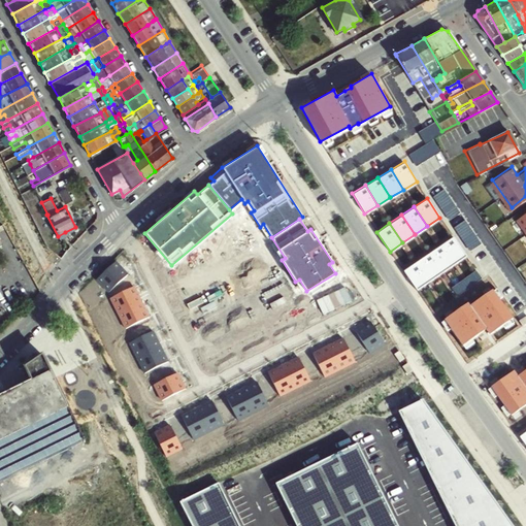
[(453,235),(439,244),(453,264),(465,255),(453,235)]
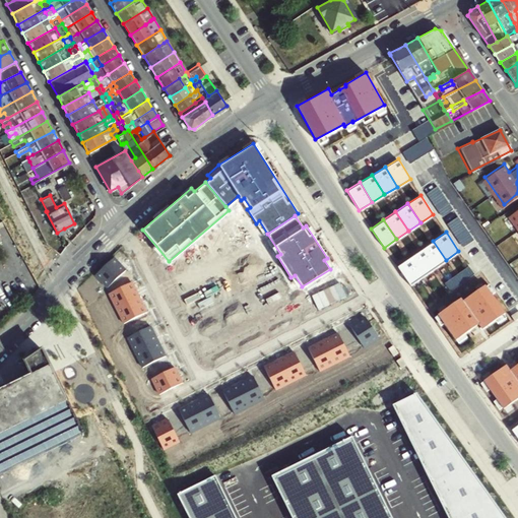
[(433,241),(421,249),(434,268),(446,260),(433,241)]
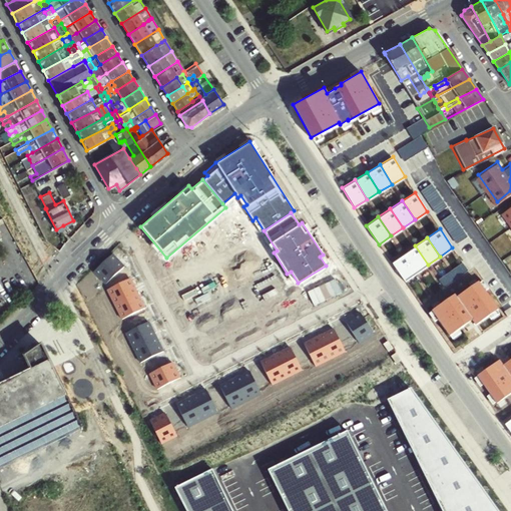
[(415,245),(403,253),(416,273),(428,265),(415,245)]
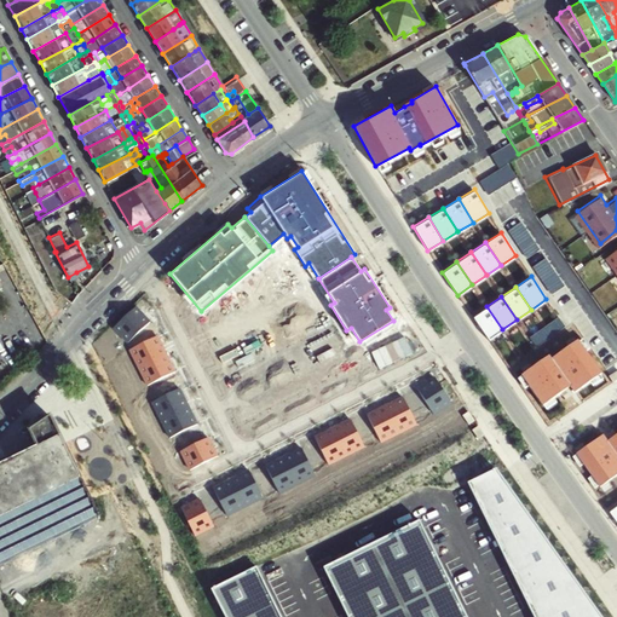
[(111,327),(126,341),(148,321),(133,305),(111,327)]
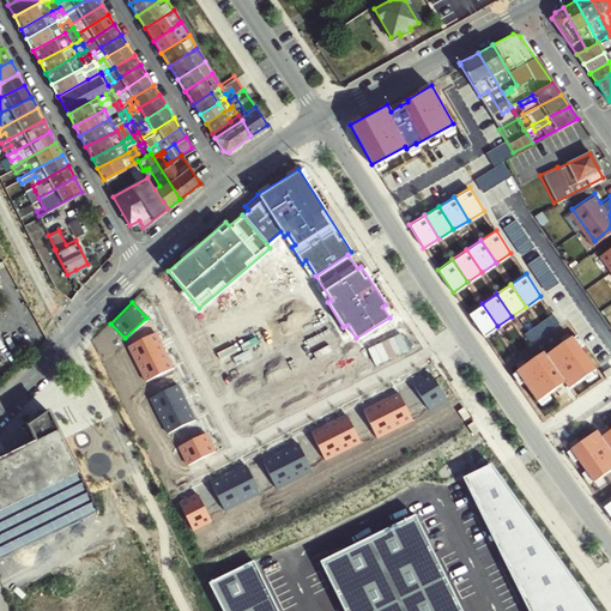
[(482,303),(467,313),(483,336),(497,326),(482,303)]
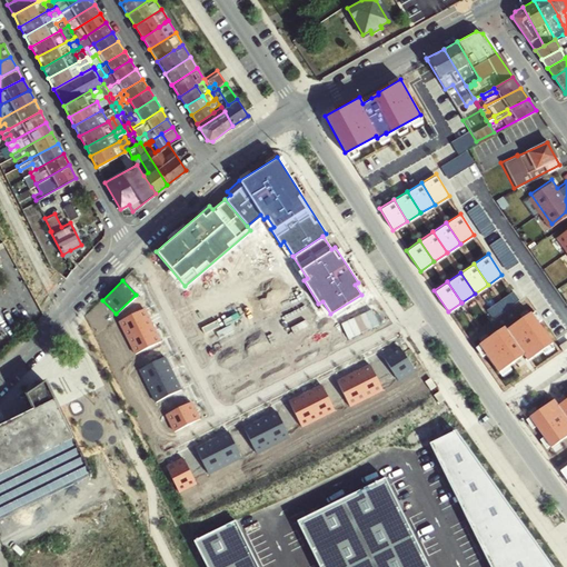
[(117,320),(125,337),(150,324),(142,307),(117,320)]
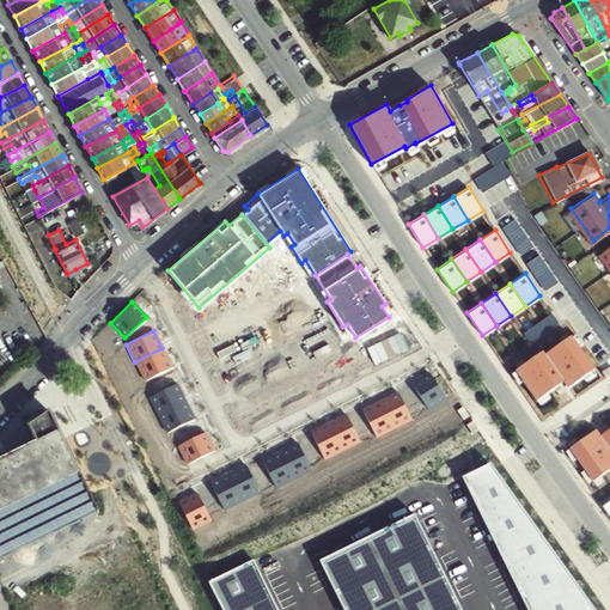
[(541,351),(514,368),(535,398),(562,379),(567,386),(592,367),(569,335),(543,353),(541,351)]
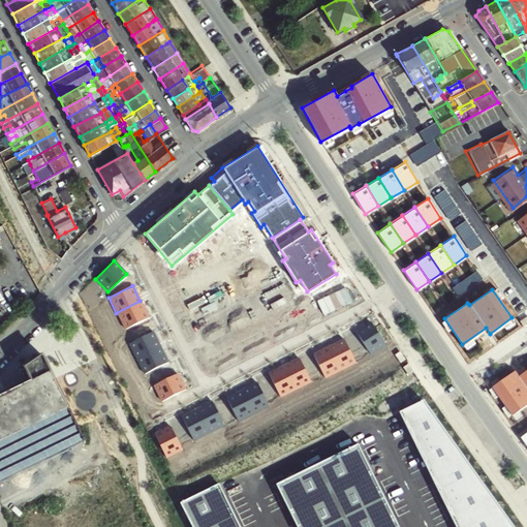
[(116,313),(124,328),(148,316),(140,301),(116,313)]
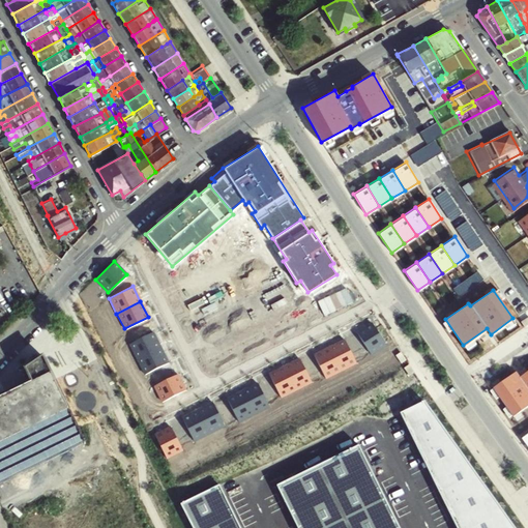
[(519,320),(522,324),(527,320),(527,314),(519,320)]
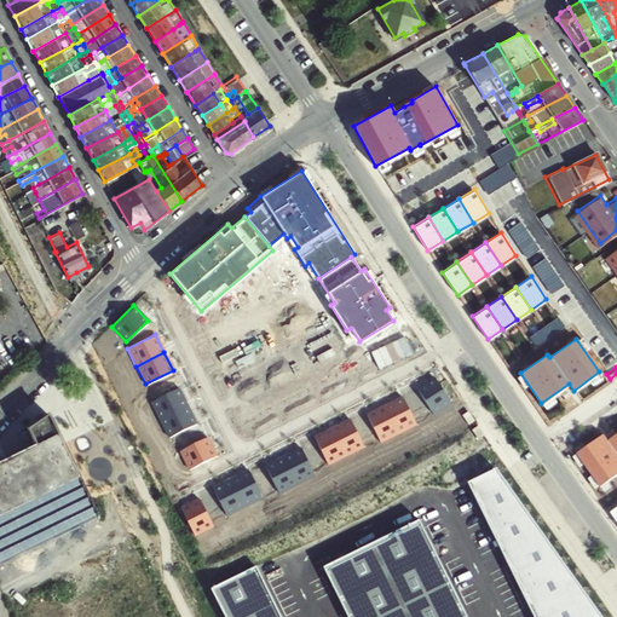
[(433,375),(416,386),(433,411),(450,401),(433,375)]
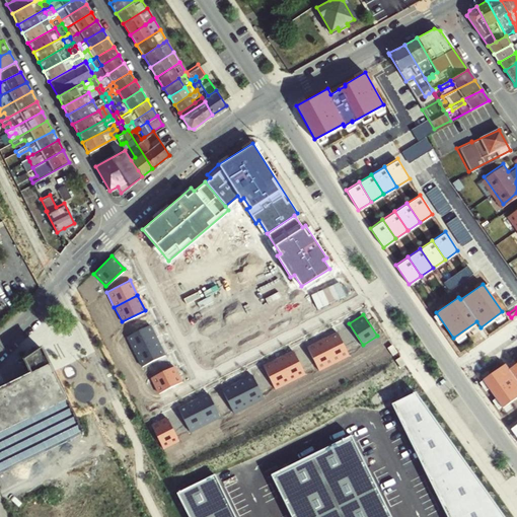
[(126,336),(133,351),(156,339),(148,324),(126,336)]
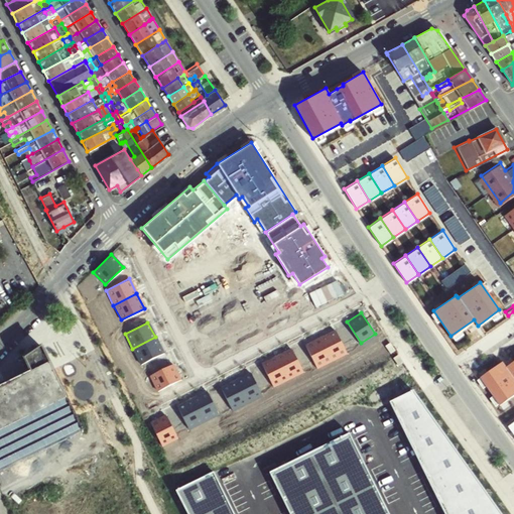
[(335,329),(319,336),(331,359),(346,352),(335,329)]
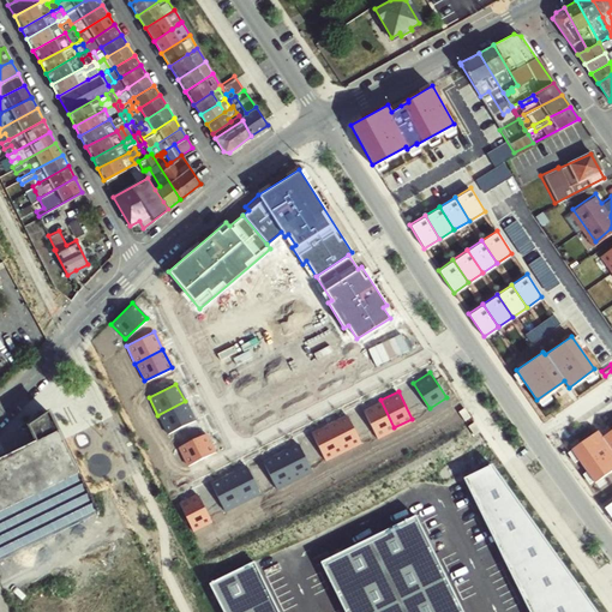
[(377,437),(394,427),(381,400),(363,409),(377,437)]
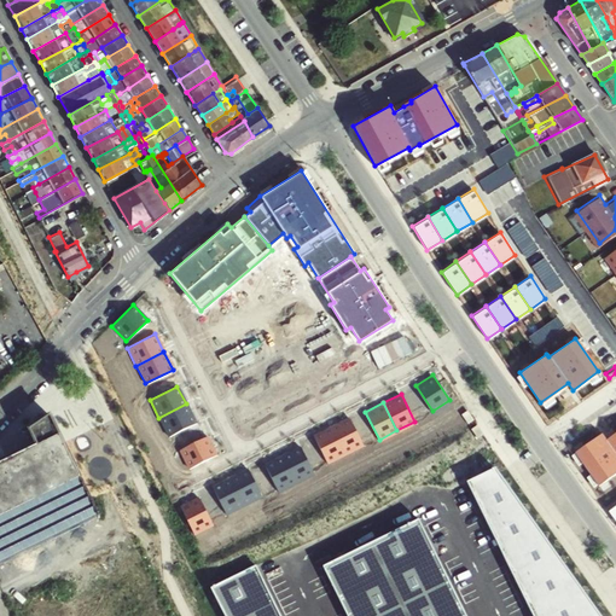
[(158,418),(168,436),(195,422),(186,404),(158,418)]
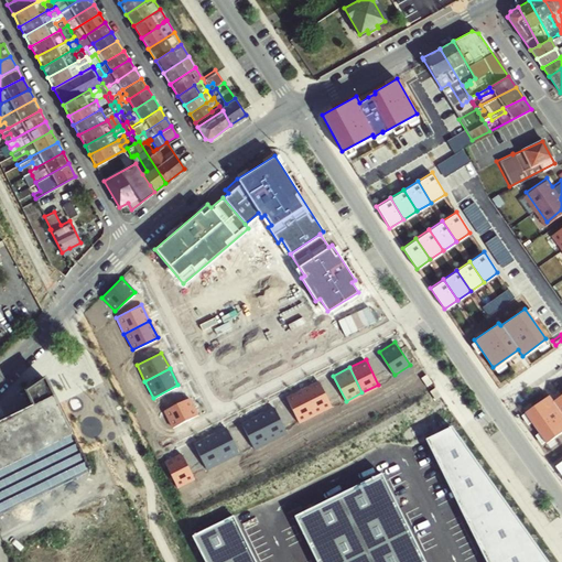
[(424,373),(419,376),(425,385),(430,381),(424,373)]
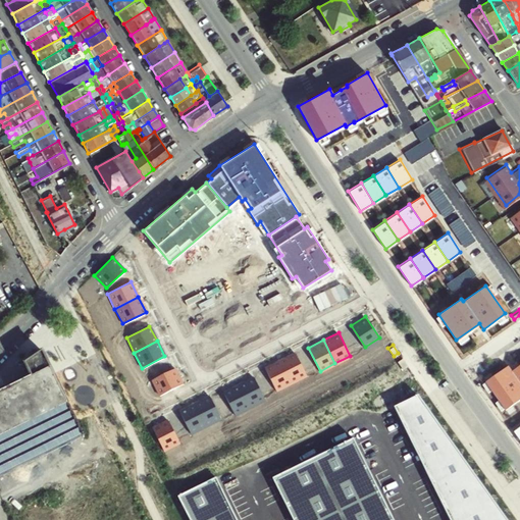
[(0,474),(84,436),(41,350),(33,355),(23,361),(30,374),(1,390),(0,387),(0,474)]
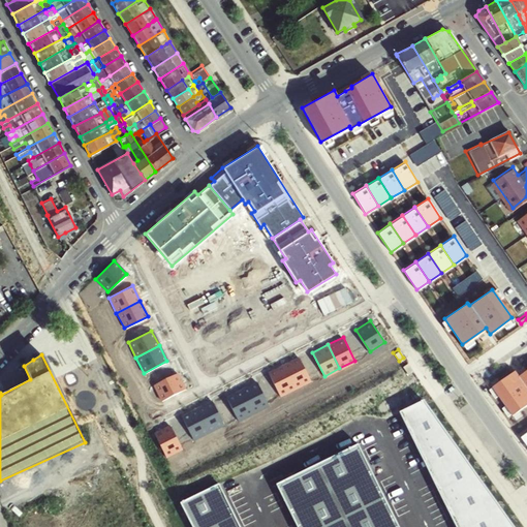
[(298,357),(283,364),(295,388),(310,379),(298,357)]
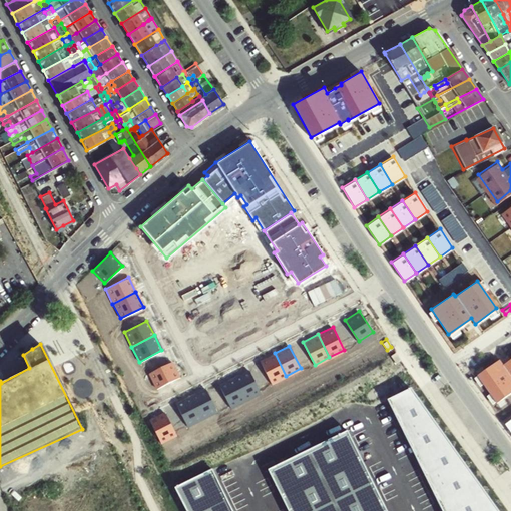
[(398,357),(393,350),(388,353),(394,361),(398,357)]
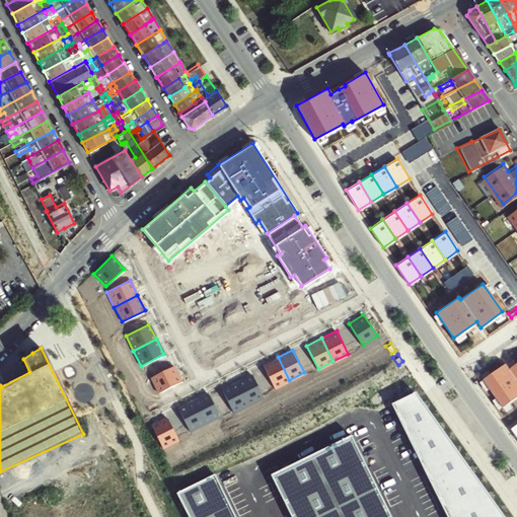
[(263,365),(274,387),(289,380),(278,357),(263,365)]
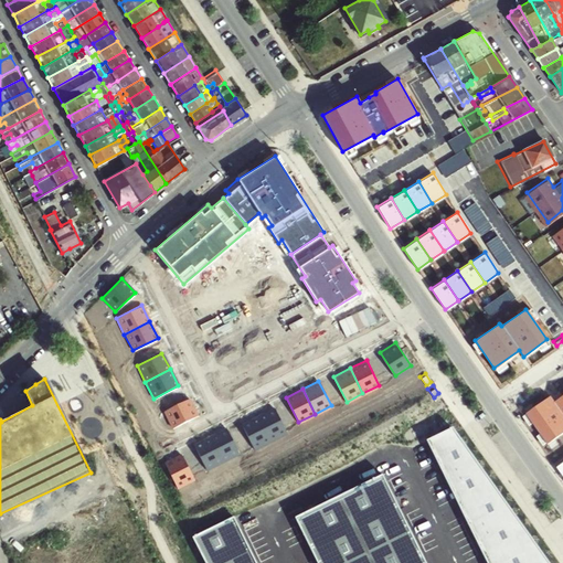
[(549,394),(524,412),(545,443),(562,429),(562,393),(552,401),(549,394)]
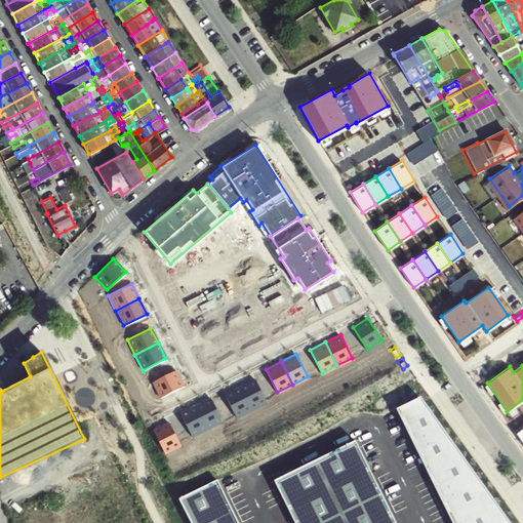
[(174,369),(152,381),(159,397),(183,386),(174,369)]
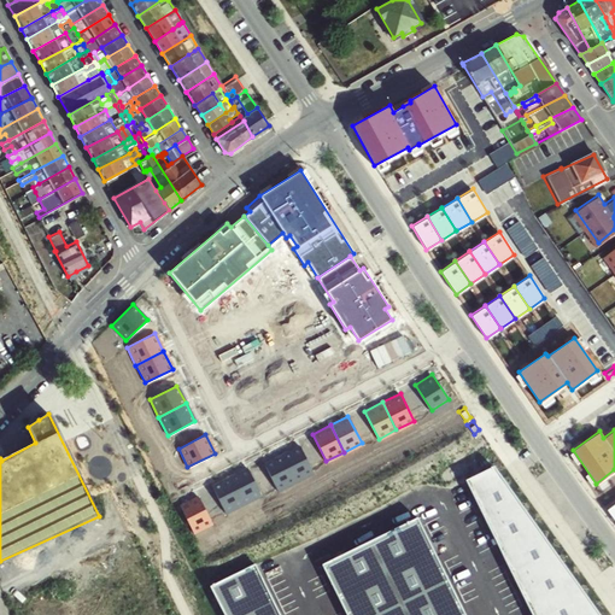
[(298,445),(281,454),(294,481),(312,472),(298,445)]
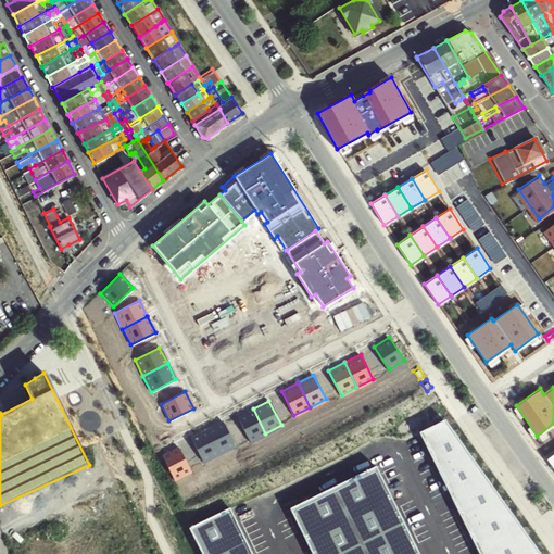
[(253,408),(237,417),(250,441),(265,433),(253,408)]
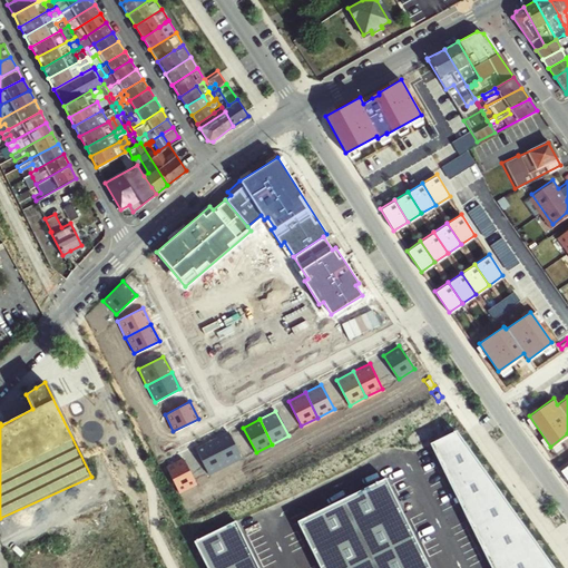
[(430,442),(491,567),(557,567),(459,429),(430,442)]
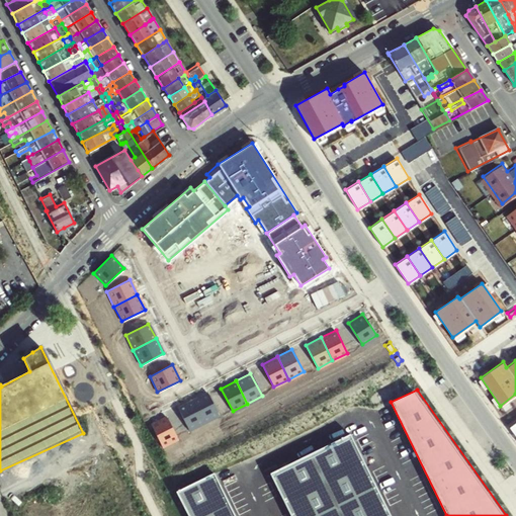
[(206,392),(192,400),(203,422),(219,415),(206,392)]
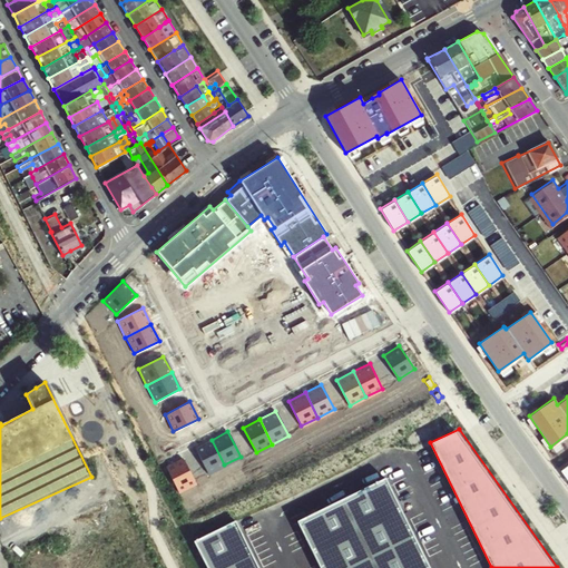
[(195,448),(207,473),(224,464),(212,440),(195,448)]
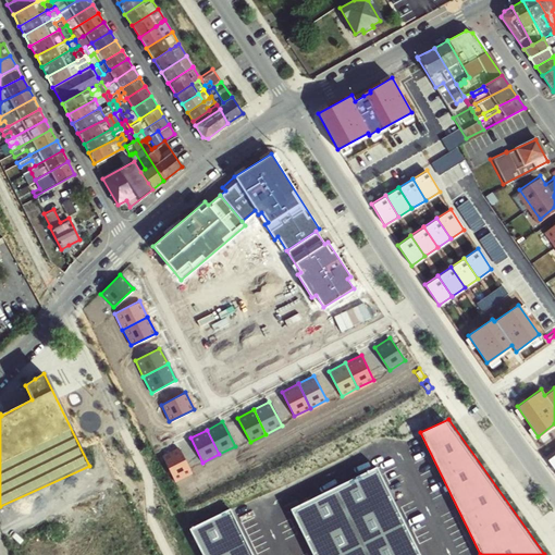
[(161,456),(174,481),(190,472),(177,447),(161,456)]
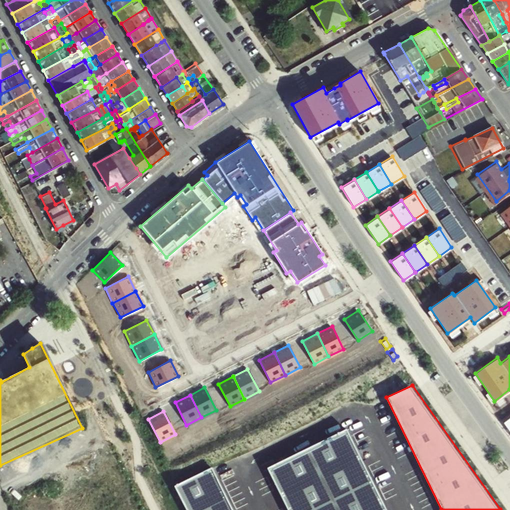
[(387,509),(347,428),(266,467),(287,509),(387,509)]
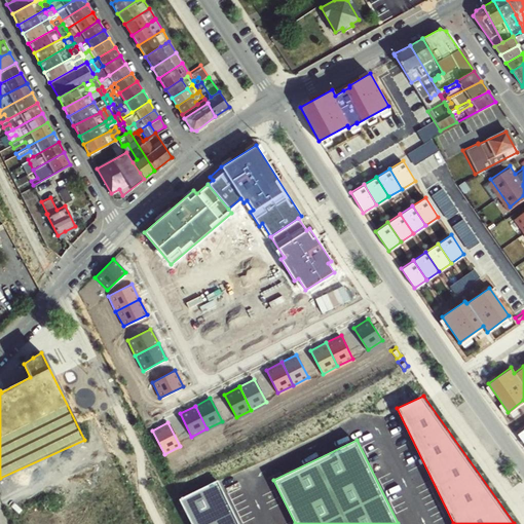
[(239,523),(219,480),(183,497),(195,523),(239,523)]
